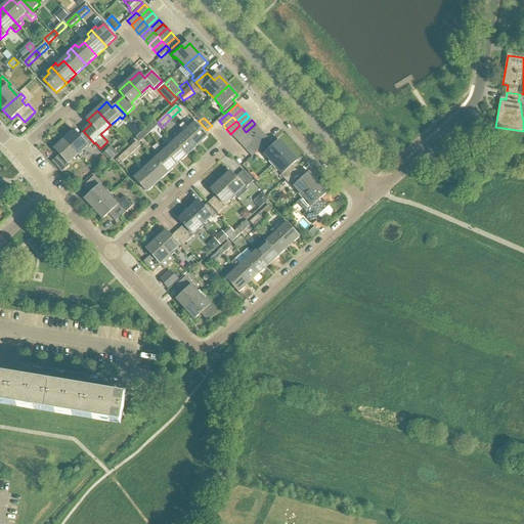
[(154,122),(145,130),(149,134),(158,126),(154,122)]
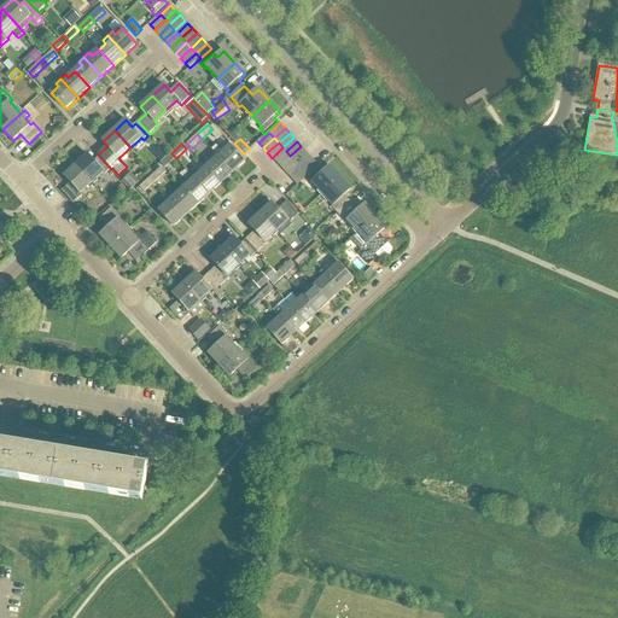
[(220,149),(215,153),(233,174),(245,162),(231,145),(223,152),(220,149)]
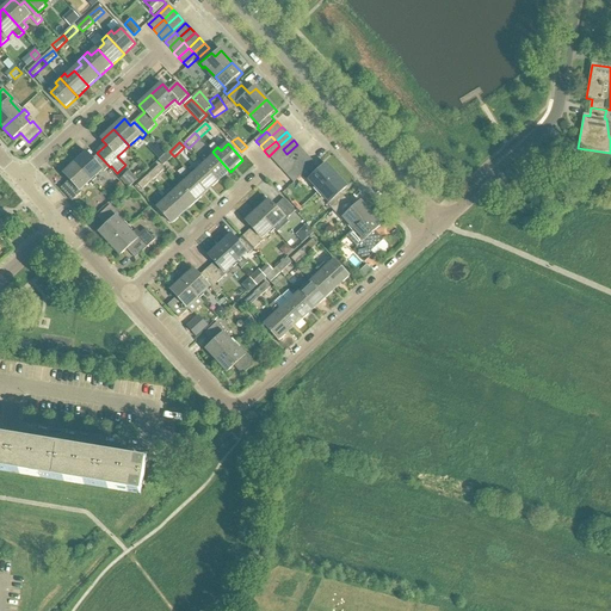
[(152,149),(152,152),(160,160),(166,155),(156,144),(152,149)]
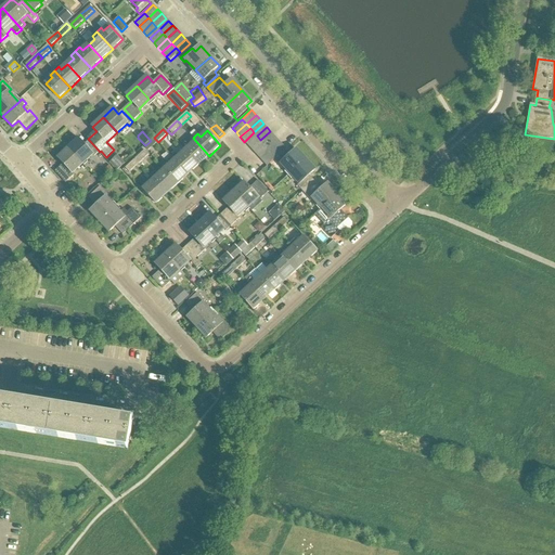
[(260,140),(265,144),(274,136),(270,131),(260,140)]
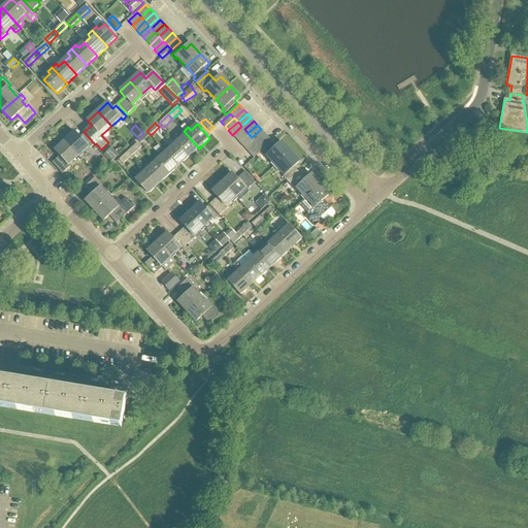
[(235,137),(238,141),(248,133),(244,129),(235,137)]
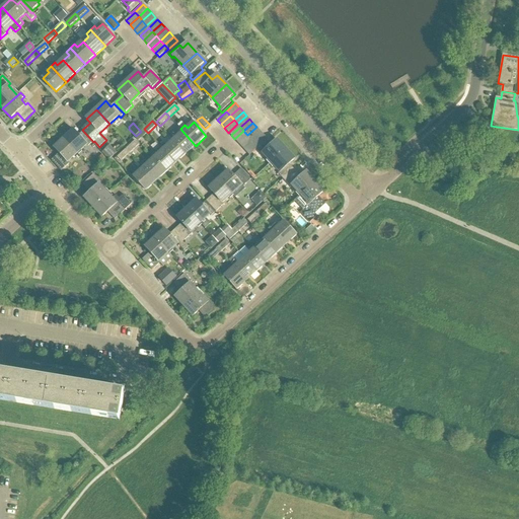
[(247,135),(251,139),(261,131),(256,127),(247,135)]
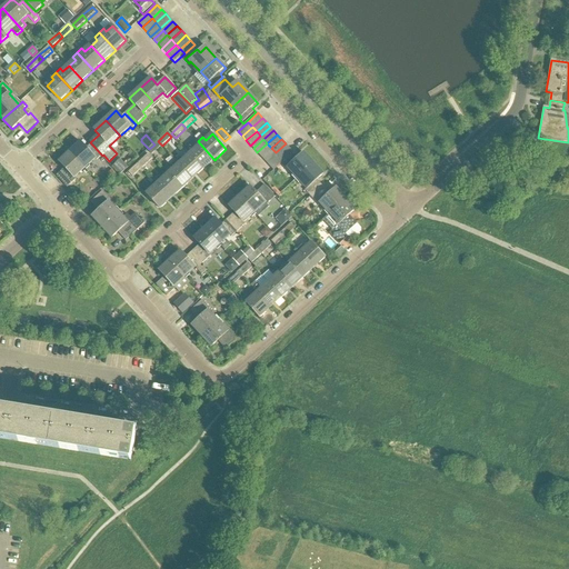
[(162,146),(158,141),(155,145),(149,149),(148,150),(151,155),(162,146)]
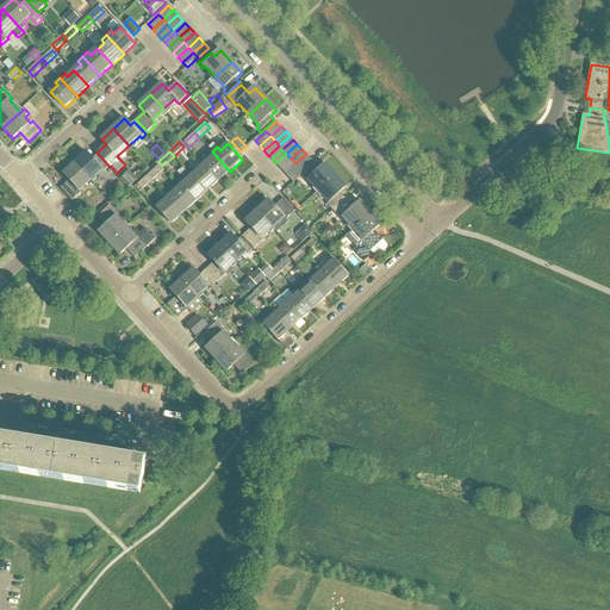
[(211,159),(204,166),(219,181),(230,172),(212,151),(207,156),(211,159)]
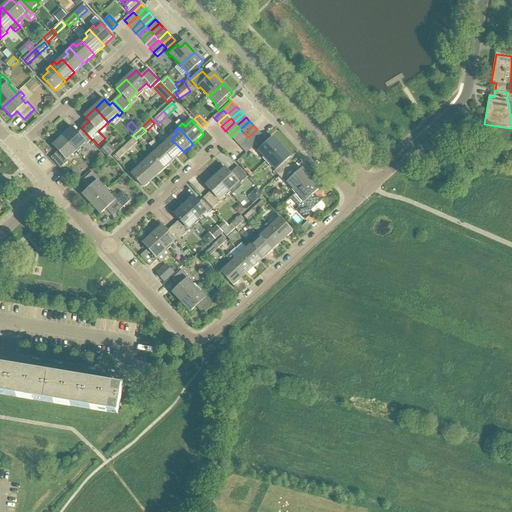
[(73,128),(63,137),(76,151),(85,143),(87,144),(91,141),(81,131),(78,134),(73,128)]
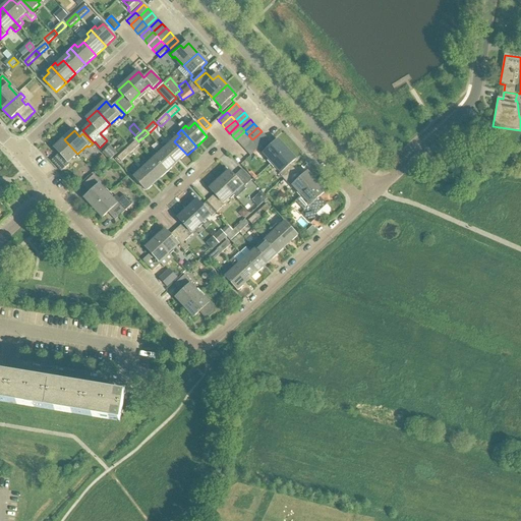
[(235,139),(239,143),(248,135),(244,131),(235,139)]
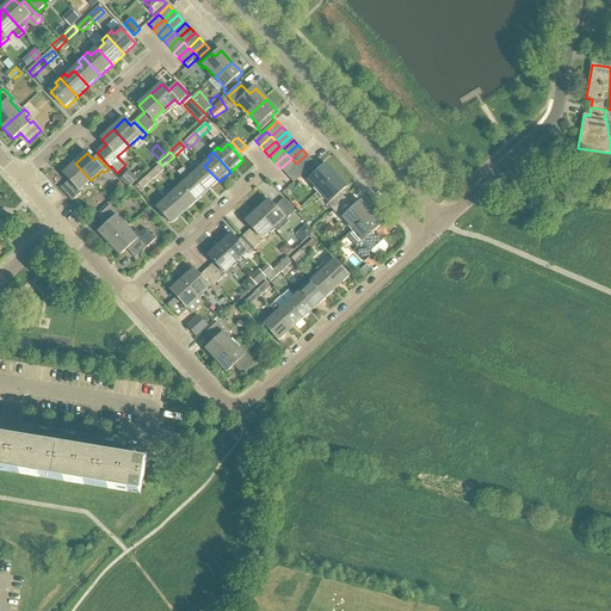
[(296,164),(301,170),(312,159),(307,154),(296,164)]
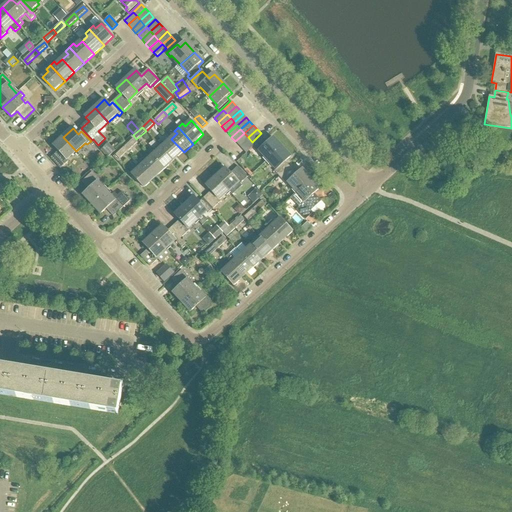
[(235,141),(239,146),(248,137),(244,133),(235,141)]
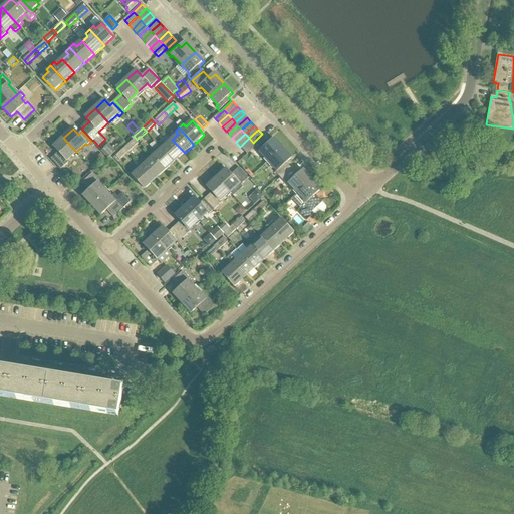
[(262,134),(253,143),(257,147),(266,139),(262,134)]
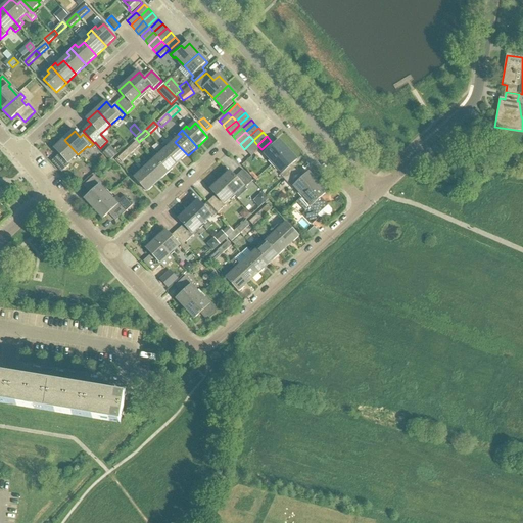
[(78,154),(64,140),(54,149),(59,154),(52,161),(61,173),(69,165),(67,163),(73,159),(75,161),(80,156),(78,155),(78,154)]
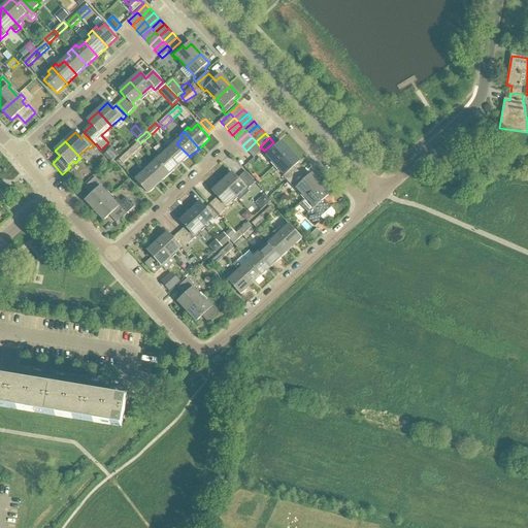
[(246,151),(251,155),(260,146),(256,141),(246,151)]
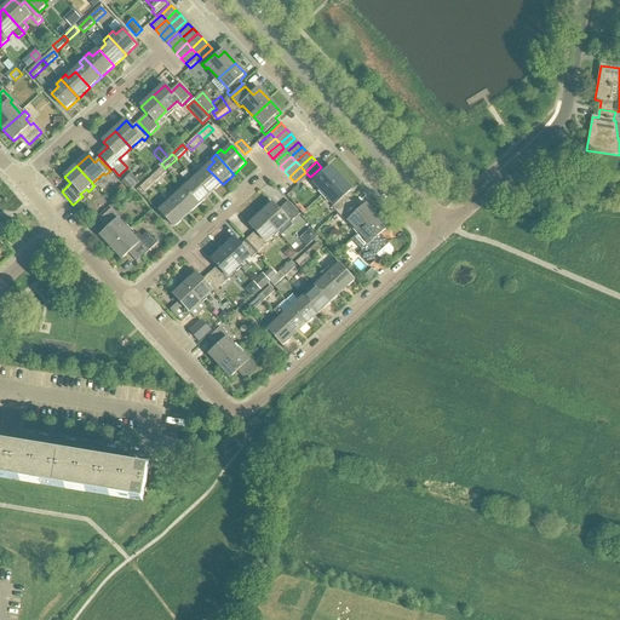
[(314,183),(325,195),(342,179),(331,167),(323,173),(320,170),(308,181),(311,185),(314,183)]
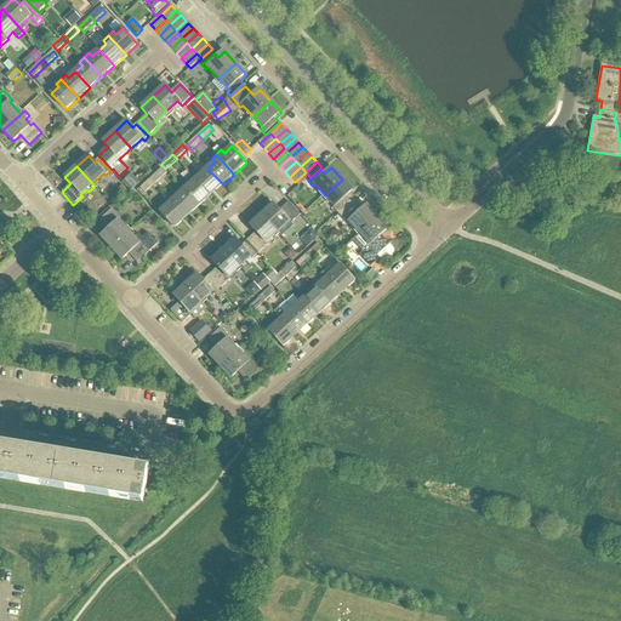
[(161,169),(151,178),(155,183),(166,175),(161,169)]
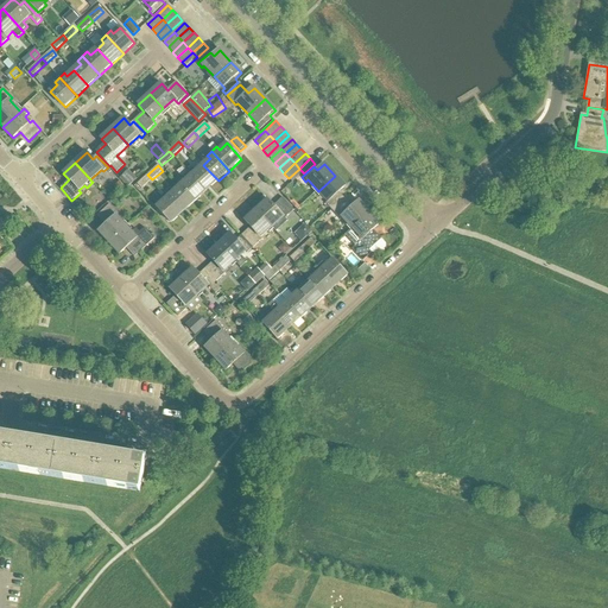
[(194,168),(189,172),(207,191),(219,181),(203,165),(196,171),(194,168)]
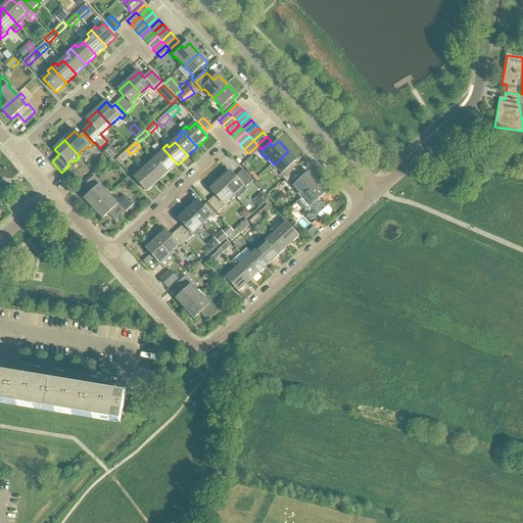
[(257,145),(248,153),(252,157),(262,149),(257,145)]
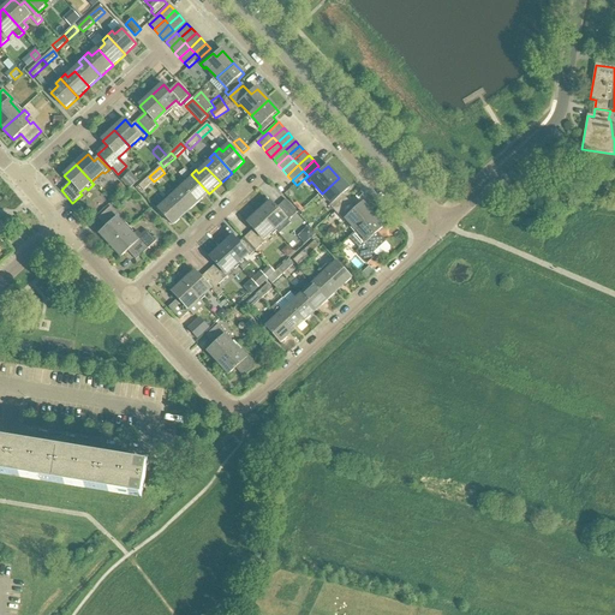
[(598,172),(592,177),(597,183),(603,178),(598,172)]
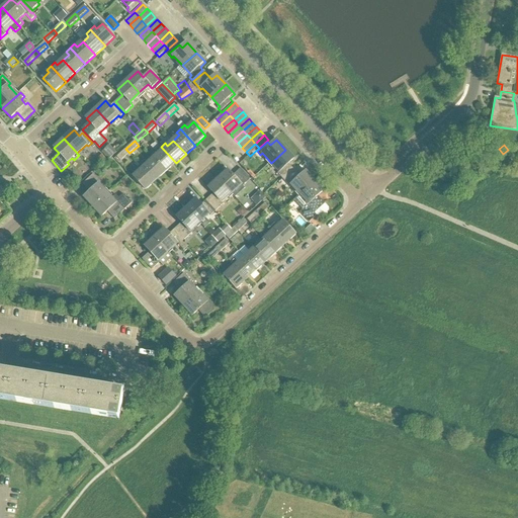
[(101,153),(108,160),(116,153),(109,146),(101,153)]
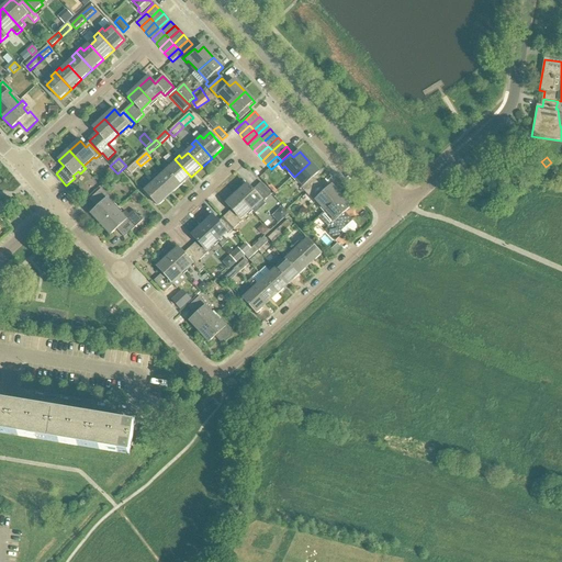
[(172,166),(166,172),(180,187),(191,177),(175,159),(170,163),(172,166)]
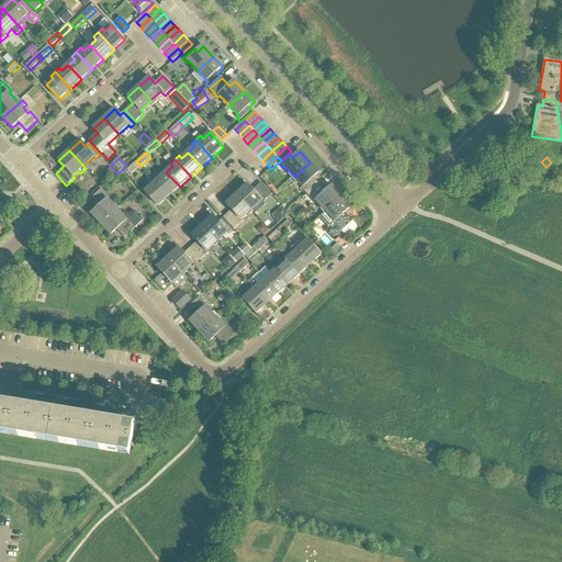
[(141,166),(136,161),(126,171),(131,176),(141,166)]
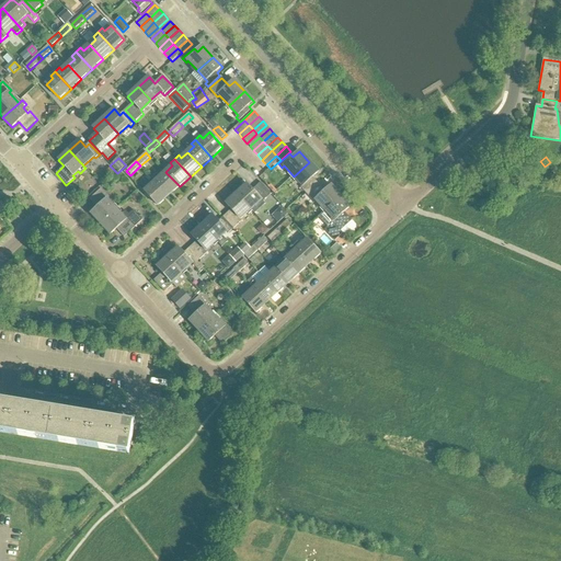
[(309,162),(294,176),(302,186),(300,189),(305,192),(316,181),(312,178),(319,172),(309,162)]
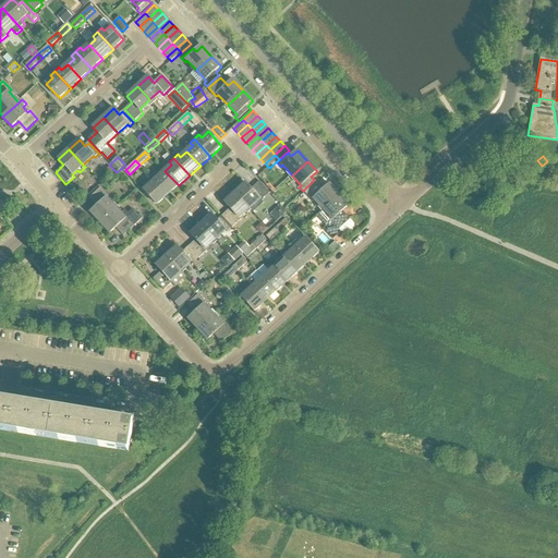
[(116,173),(110,167),(105,171),(110,177),(116,173)]
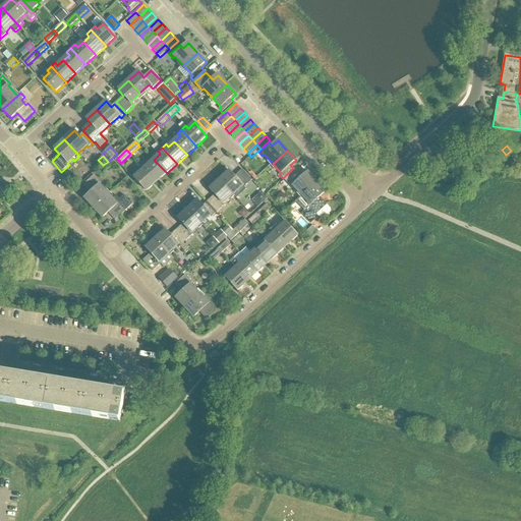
[(146,162),(141,166),(157,182),(167,173),(154,160),(149,165),(146,162)]
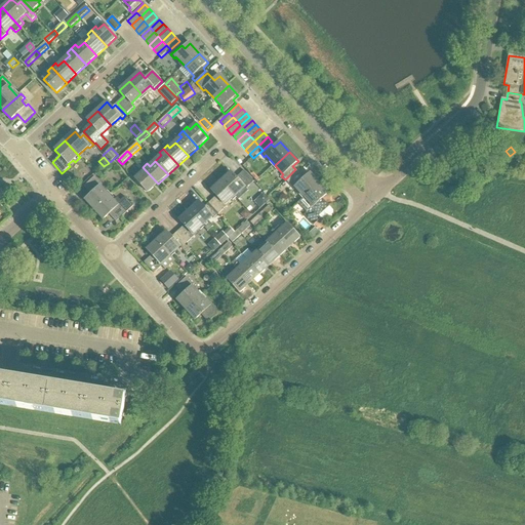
[(158,184),(143,167),(138,170),(142,173),(135,179),(148,193),(158,184)]
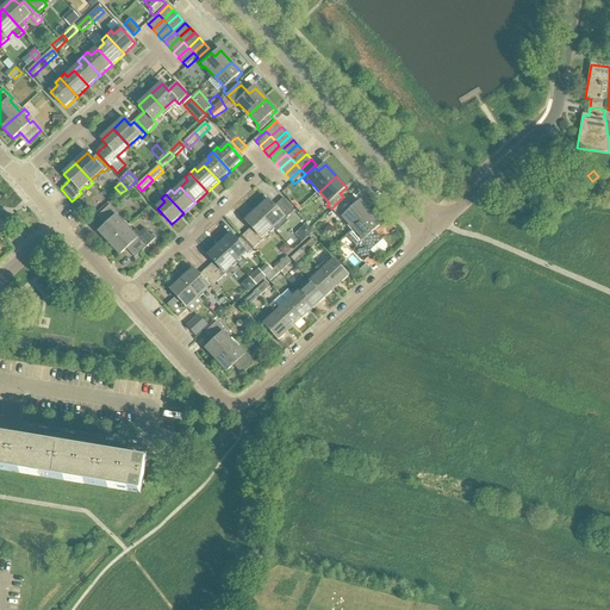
[(268,200),(257,211),(273,228),(284,218),(286,221),(296,211),(284,199),(274,207),(268,200)]
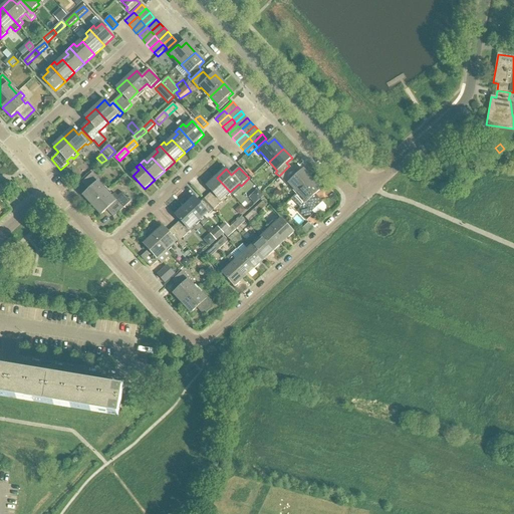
[(289,184),(298,194),(313,181),(303,171),(298,176),(291,168),(280,178),(287,186),(289,184)]
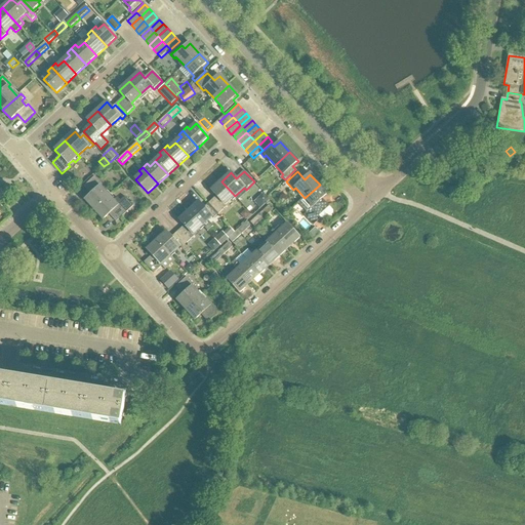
[(85,200),(94,210),(109,197),(101,187),(102,185),(94,177),(84,187),(91,195),(85,200)]
